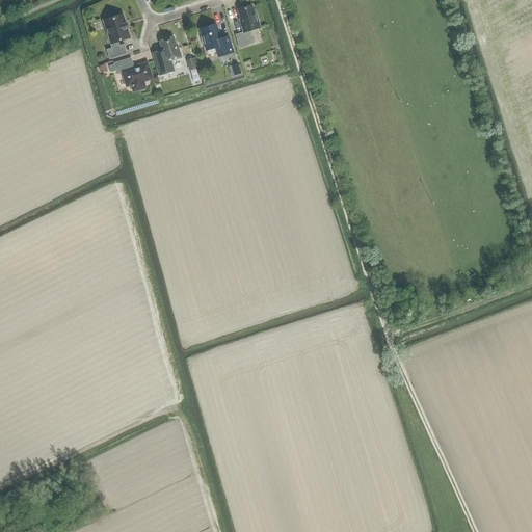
[(251,5),(237,9),(241,23),(240,23),(243,32),(235,34),(239,47),(254,43),(249,30),(260,27),(256,14),(255,14),(251,5)]
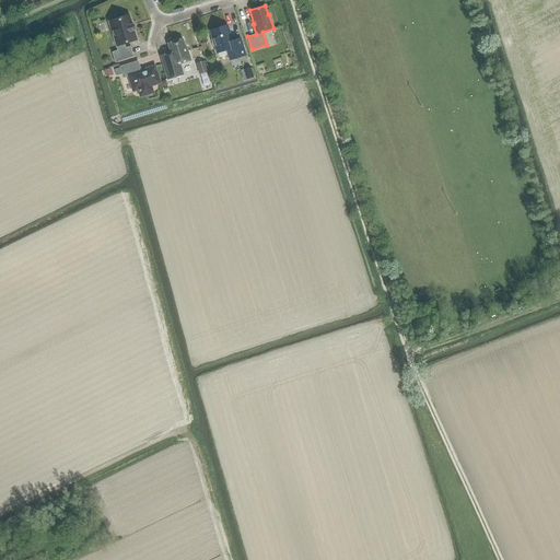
[(117,50),(112,53),(115,62),(133,57),(130,46),(126,48),(125,44),(137,39),(133,30),(135,30),(132,24),(129,14),(118,18),(116,15),(111,18),(109,20),(111,21),(108,21),(117,50)]
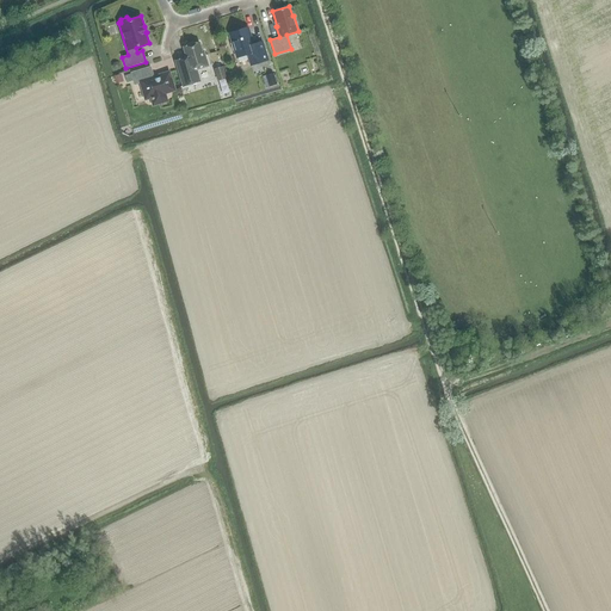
[(230,44),(233,51),(234,50),(236,57),(247,55),(251,66),(267,60),(261,42),(253,44),(247,28),(229,34),(233,43),(230,44)]
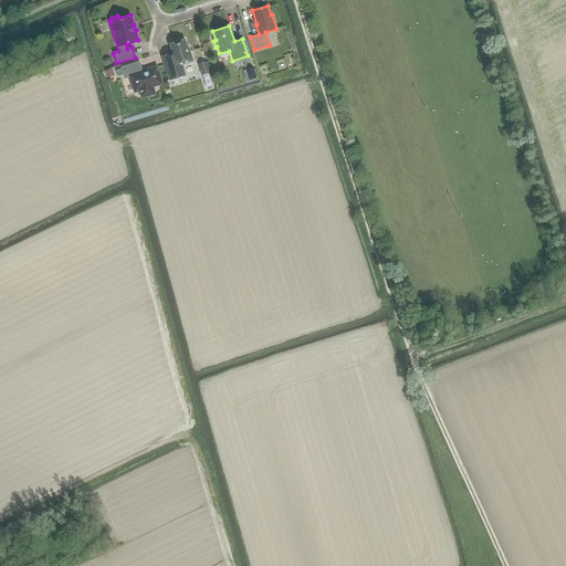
[(186,76),(181,64),(192,61),(188,48),(187,48),(185,40),(169,44),(173,53),(161,56),(169,81),(186,76)]
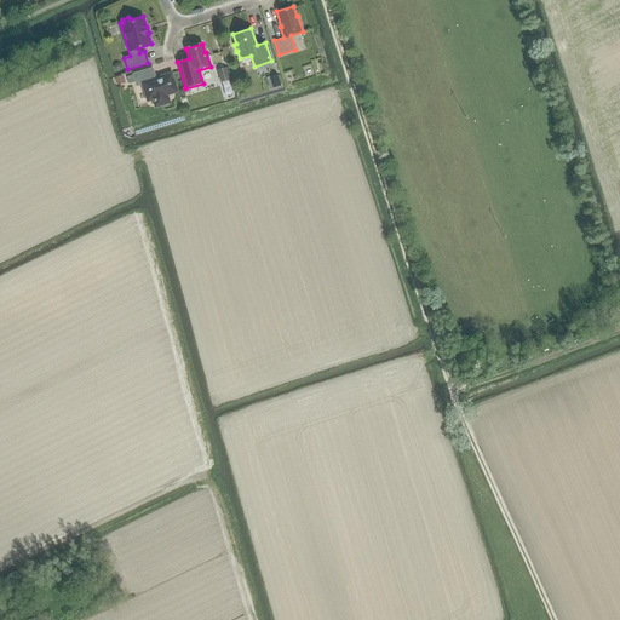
[(229,79),(227,67),(217,70),(219,81),(229,79)]
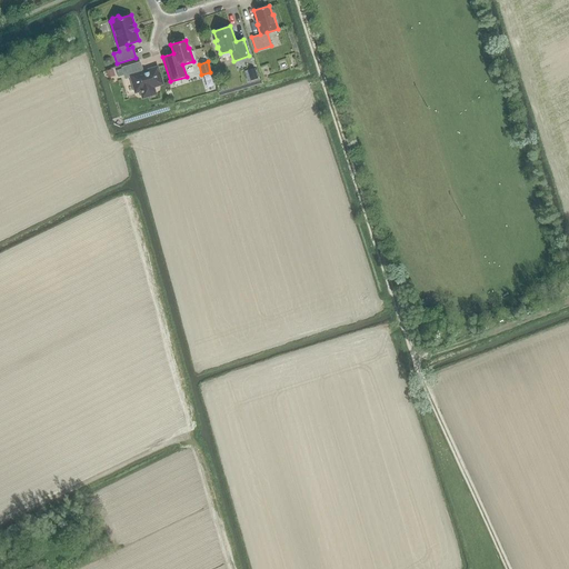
[(161,83),(157,68),(142,72),(140,62),(122,68),(126,79),(131,77),(136,92),(140,90),(142,98),(155,93),(152,87),(161,83)]
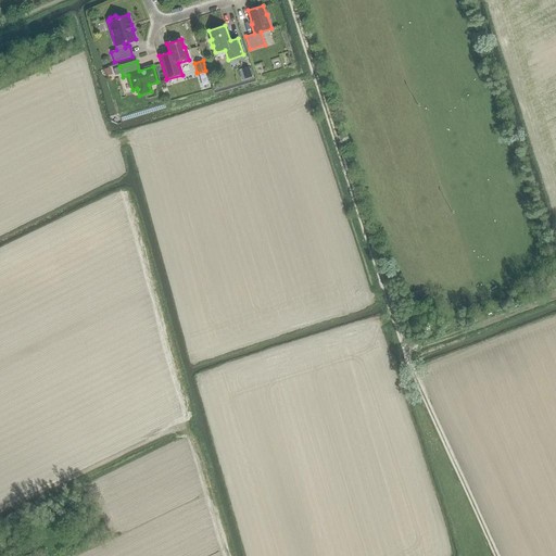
[(252,76),(249,66),(238,70),(241,80),(252,76)]
